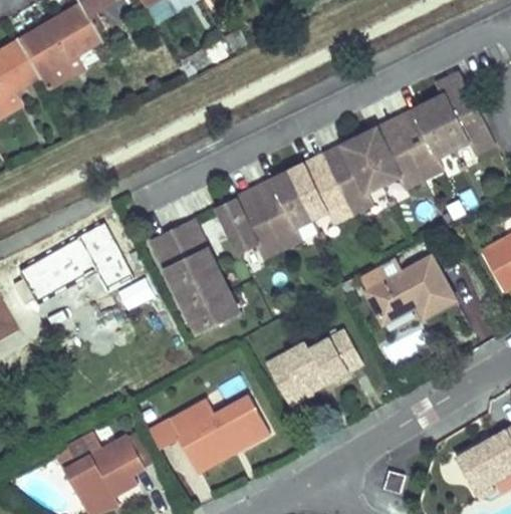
[(91,12),(111,0),(73,0),(75,3),(83,17),(91,12)]
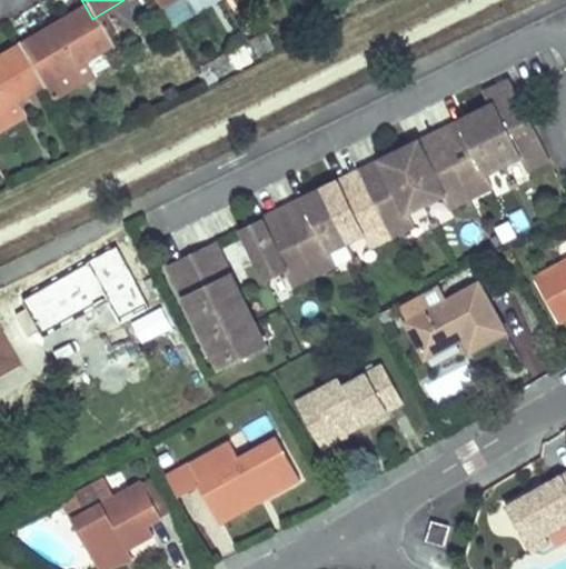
[(109,47),(105,39),(92,19),(83,3),(51,22),(56,30),(57,31),(20,51),(40,87),(42,86),(81,63),(109,47)]
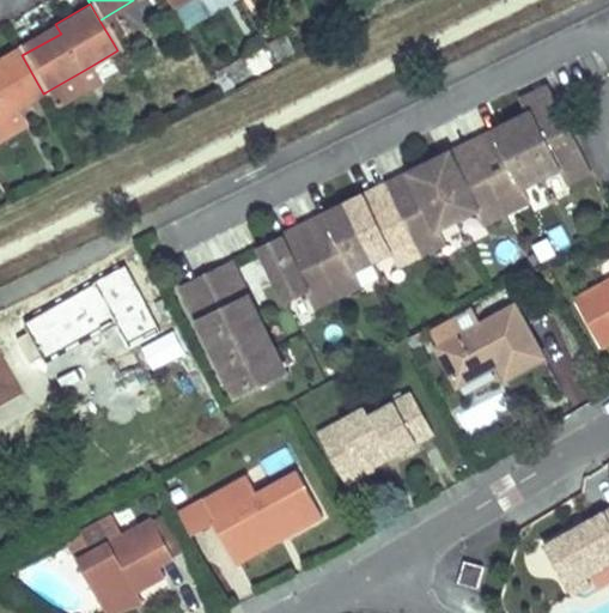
[(354,23),(345,5),(330,11),(341,30),(354,23)]
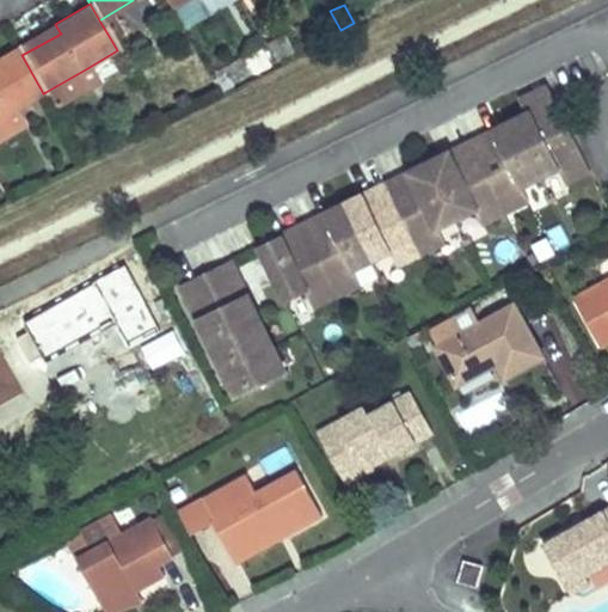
[(341,30),(330,11),(323,14),(332,35),(341,30)]
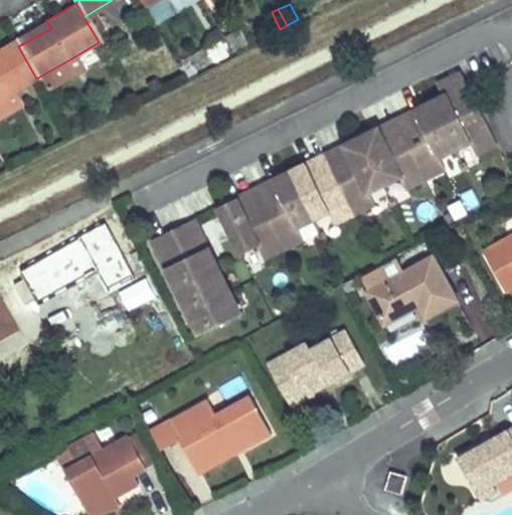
[(102,30),(93,14),(92,12),(83,17),(95,35),(102,30)]
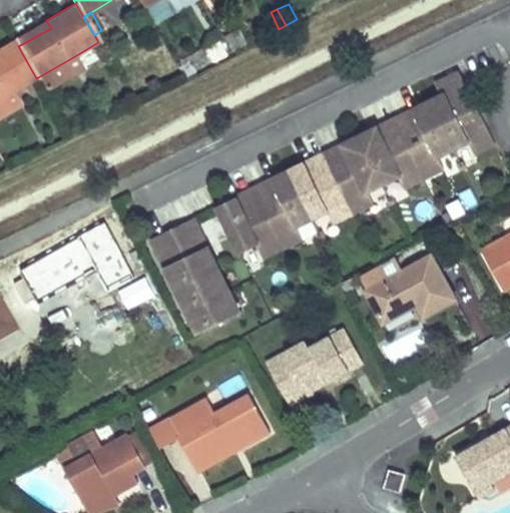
[(50,27),(46,20),(13,39),(18,46),(51,28),(50,27)]
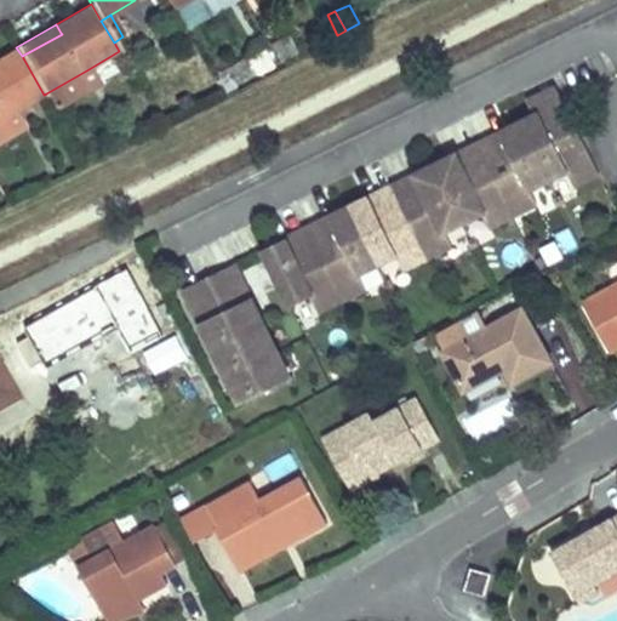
[(295,51),(285,35),(269,45),(279,61),(295,51)]
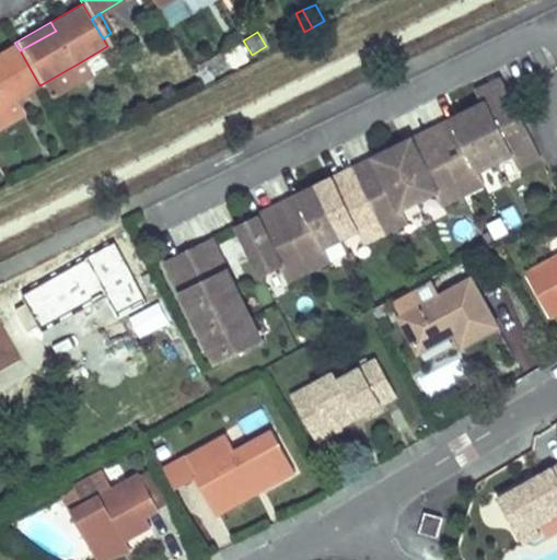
[(15,101),(39,85),(20,50),(14,43),(0,50),(0,128),(23,115),(15,101)]
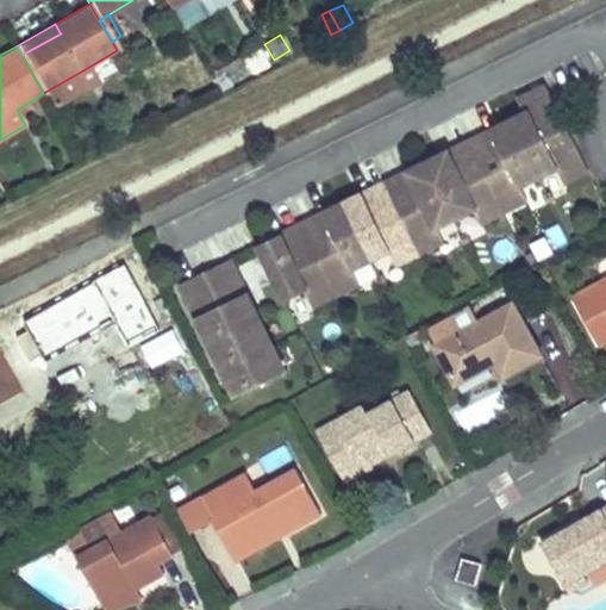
[(266,64),(256,49),(239,57),(249,73),(266,64)]
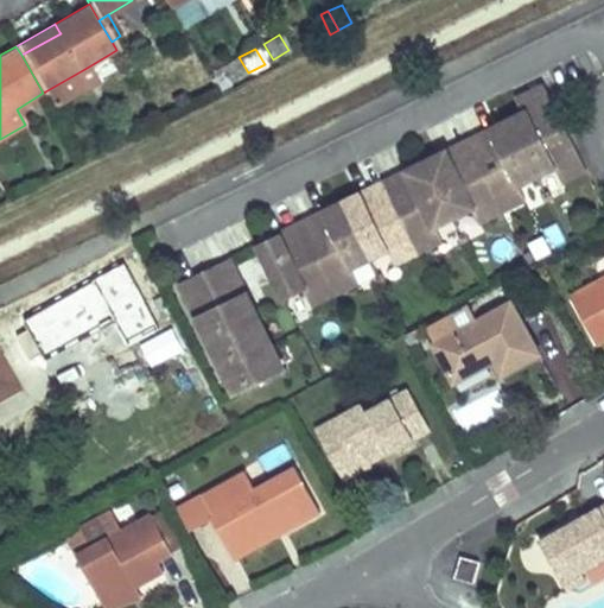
[(96,83),(87,68),(45,92),(55,106),(96,83)]
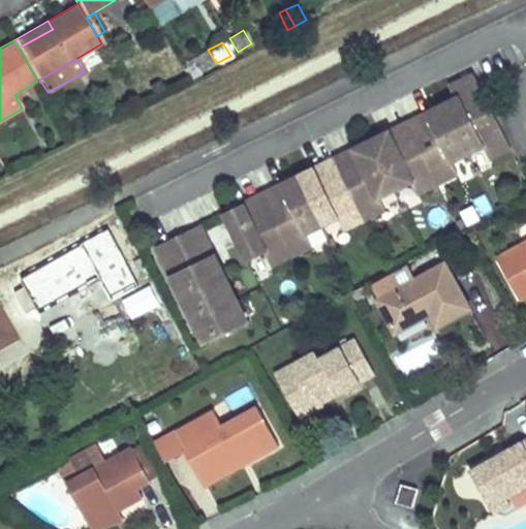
[(456,102),(460,100),(465,109),(470,106),(465,97),(481,90),(474,78),(450,90),(456,102)]
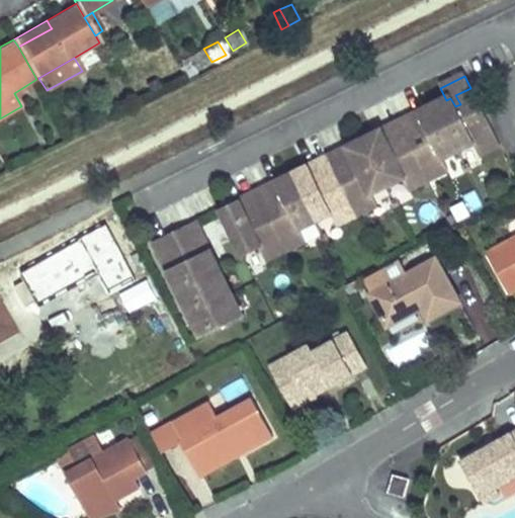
[(446,100),(434,105),(457,152),(473,144),(479,157),(500,147),(470,88),(455,95),(460,104),(455,106),(450,98),(446,100)]
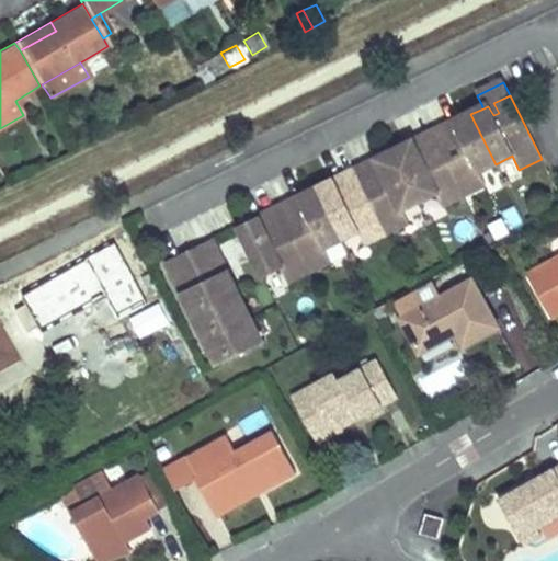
[(446,127),(432,134),(464,196),(484,186),(477,173),(496,164),(470,114),(452,124),(456,134),(451,137),(446,127)]
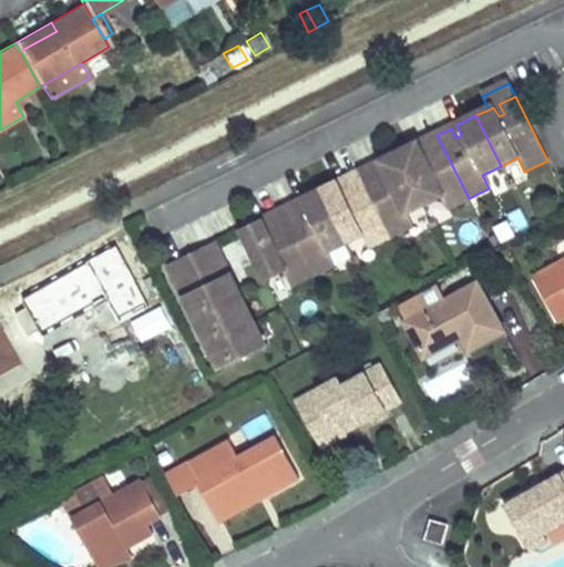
[(451,129),(455,138),(461,135),(457,125),(451,129)]
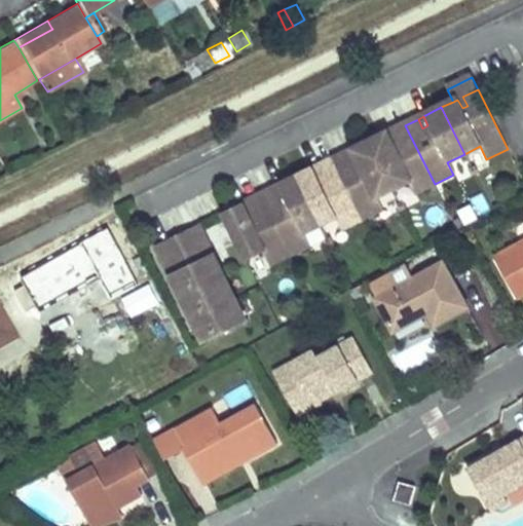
[(385,135),(369,143),(393,190),(407,183),(413,194),(435,184),(405,125),(390,132),(396,141),(390,144),(385,135)]
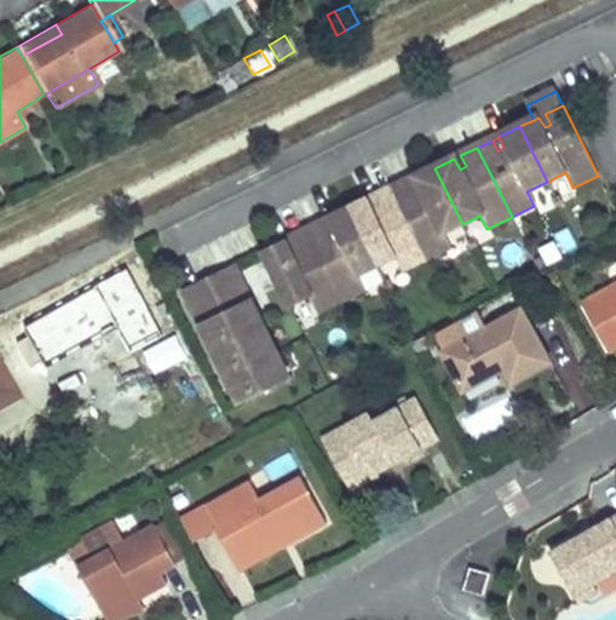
[(454,159),(460,170),(466,166),(460,155),(454,159)]
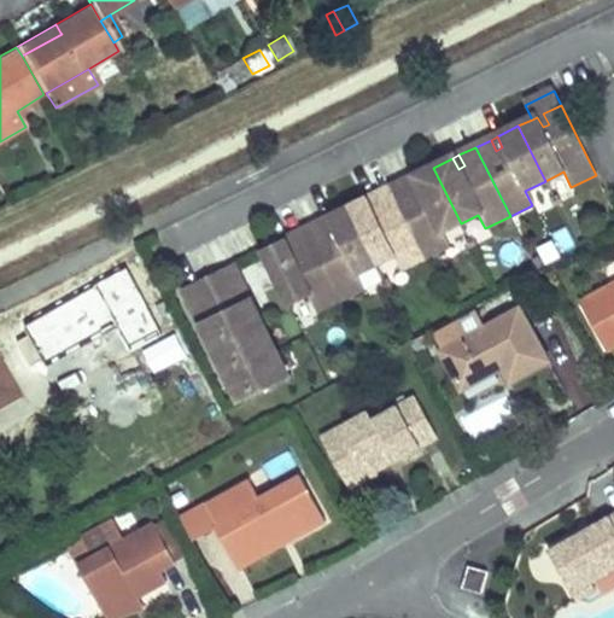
[(407,181),(391,190),(425,258),(448,248),(442,233),(461,223),(433,168),(413,179),(417,188),(411,192),(407,181)]
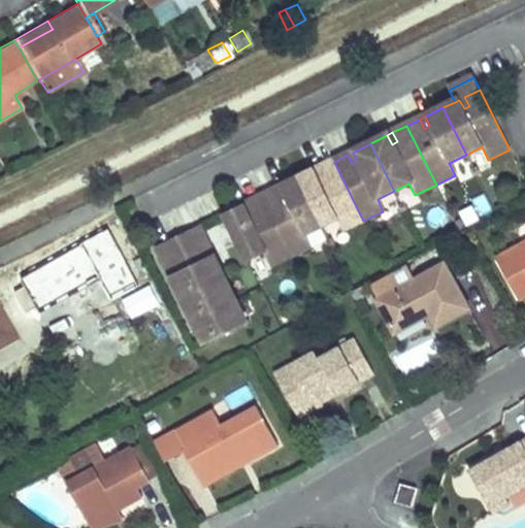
[(353,153),(348,155),(352,164),(357,161),(353,153)]
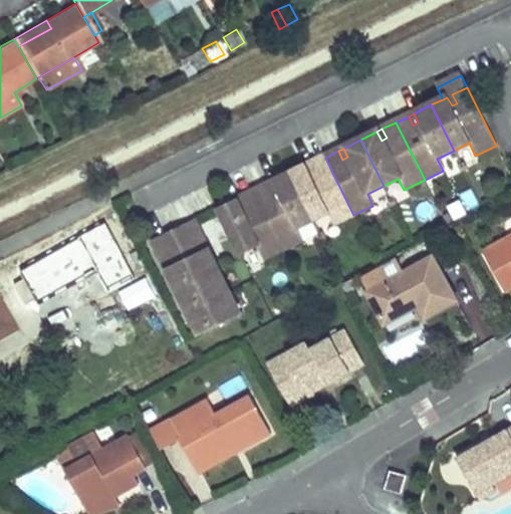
[(305,167),(289,175),(312,221),(328,213),(333,225),(353,215),(325,158),(310,165),(315,174),(310,176),(305,167)]
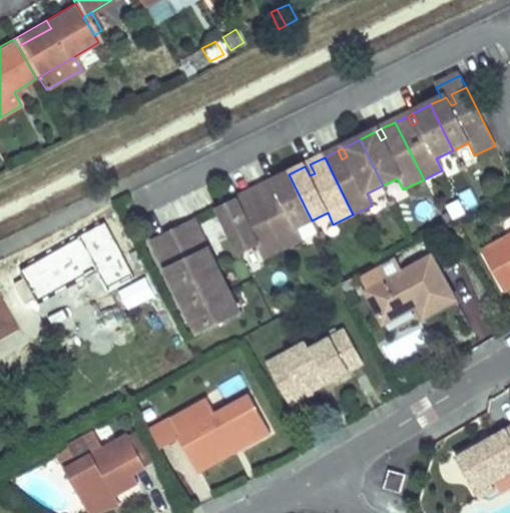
[(310,164),(305,166),(310,175),(315,173),(310,164)]
